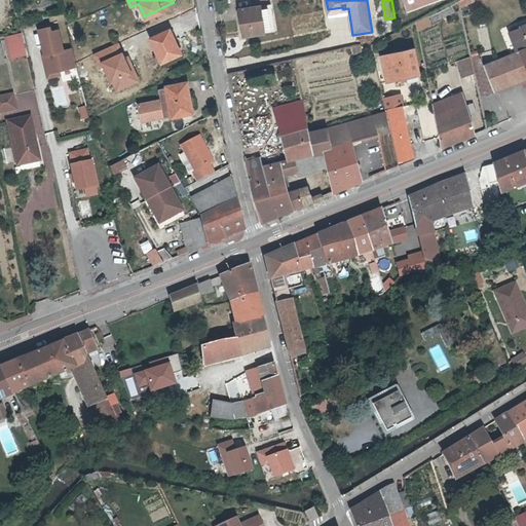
[(473,0),(465,0),(462,1),(460,3),(461,8),(475,2),(473,0)]
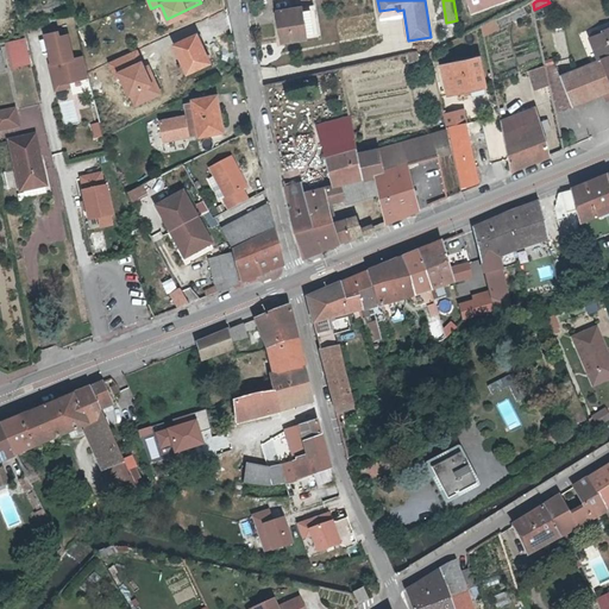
[(201,2),(167,19),(169,23),(188,14),(186,11),(201,5),(201,2)]
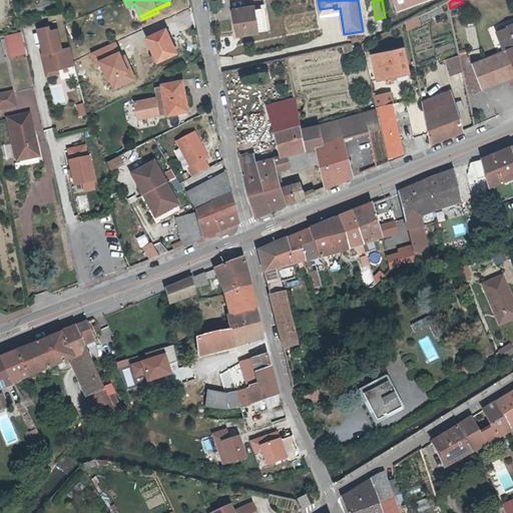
[(156,9),(158,12),(171,7),(169,4),(156,9)]
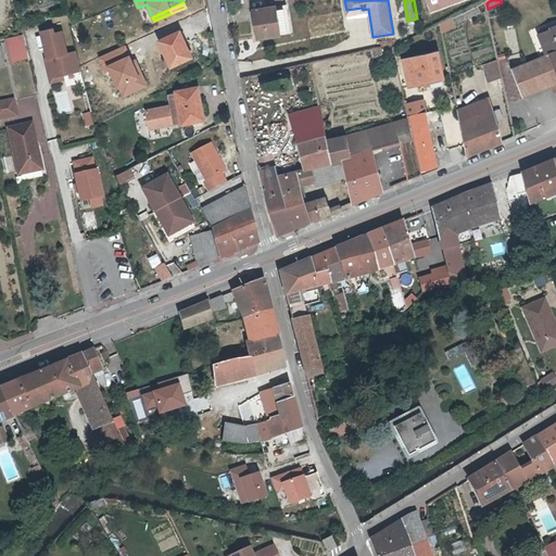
[(260,38),(291,35),(287,5),(255,10),(260,38)]
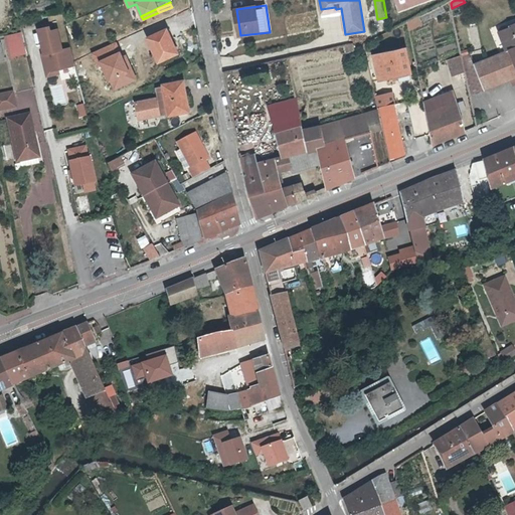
[(408,30),(422,25),(419,17),(404,22),(408,30)]
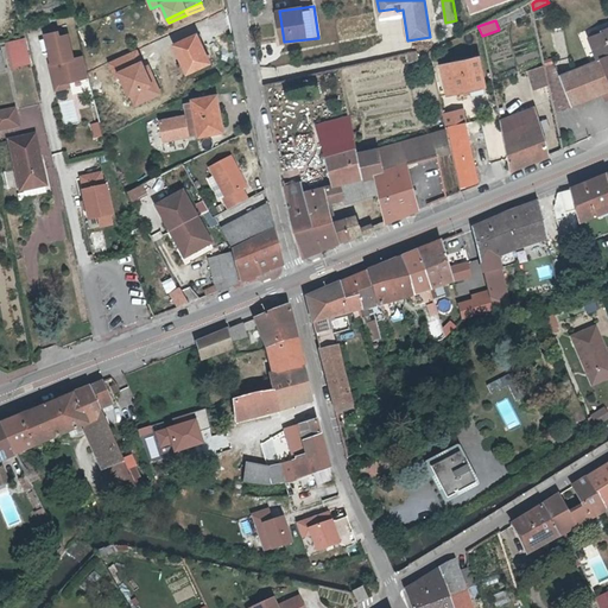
[(549,87),(553,102),(555,112),(571,105),(572,107),(603,94),(607,102),(607,29),(603,31),(603,33),(590,37),(599,58),(561,76),(556,64),(552,65),(552,63),(545,64),(545,67),(549,87)]
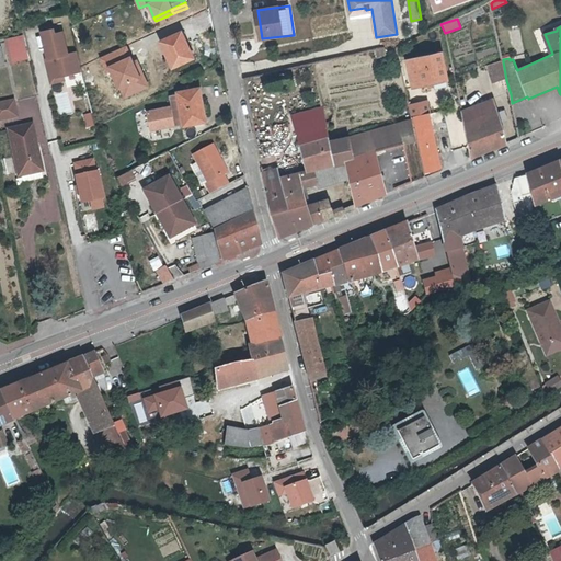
[(53,29),(42,31),(48,58),(53,57),(57,77),(81,70),(77,52),(67,54),(61,31),(54,33),(53,29)]
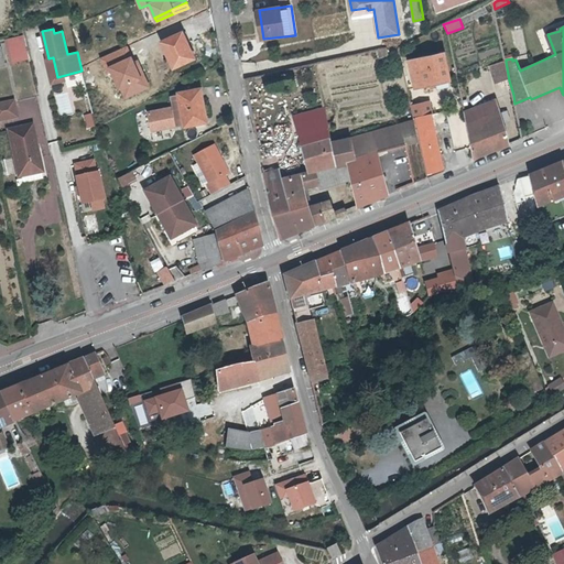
[(23,33),(7,36),(11,58),(28,55),(23,33)]
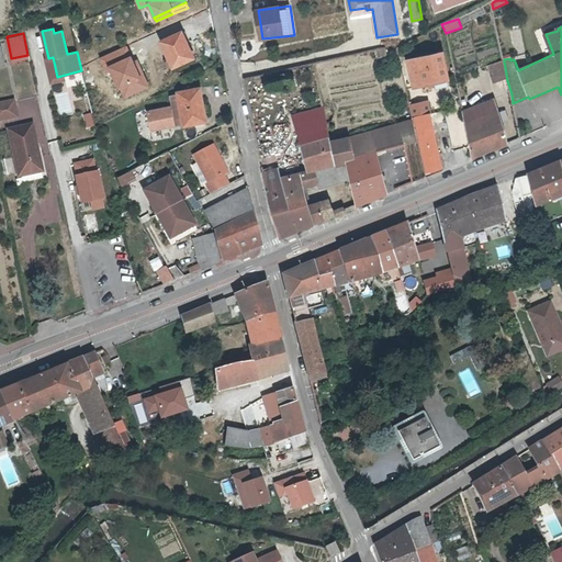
[(183,43),(187,42),(182,33),(163,42),(173,68),(191,59),(183,43)]
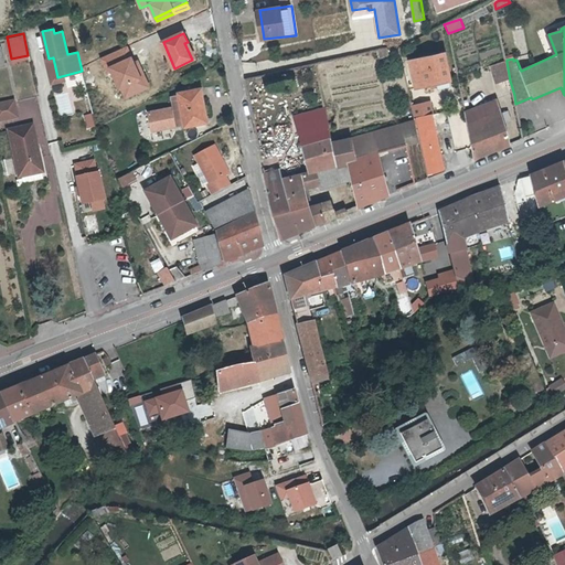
[(386,49),(376,49),(377,57),(387,56),(386,49)]
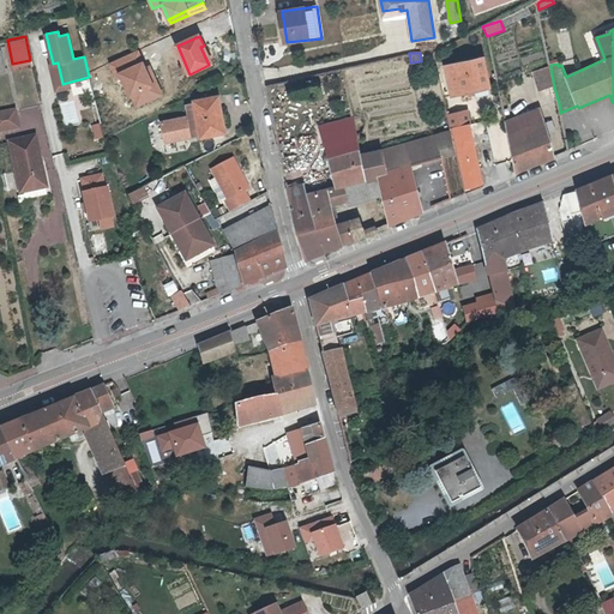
[(482,58),(447,65),(450,79),(452,79),(455,92),(488,85),(482,58)]
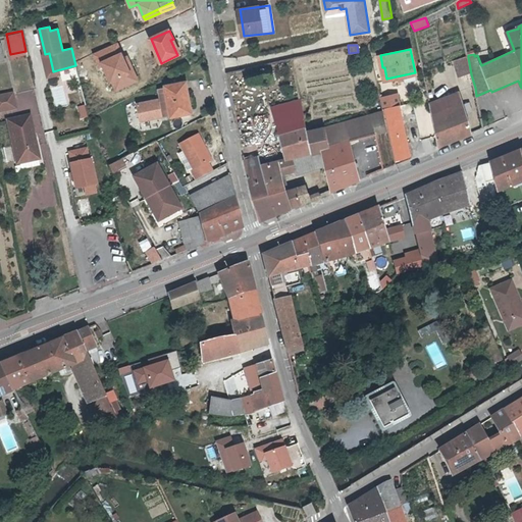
[(459,77),(471,74),(468,57),(453,61),(459,77)]
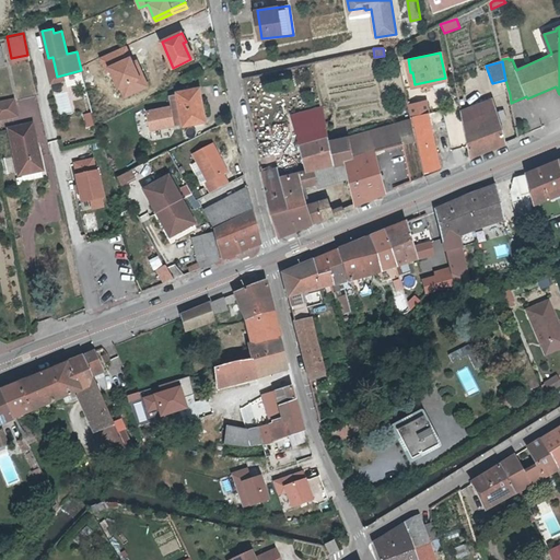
[(184,126),(206,121),(199,88),(177,92),(184,126)]
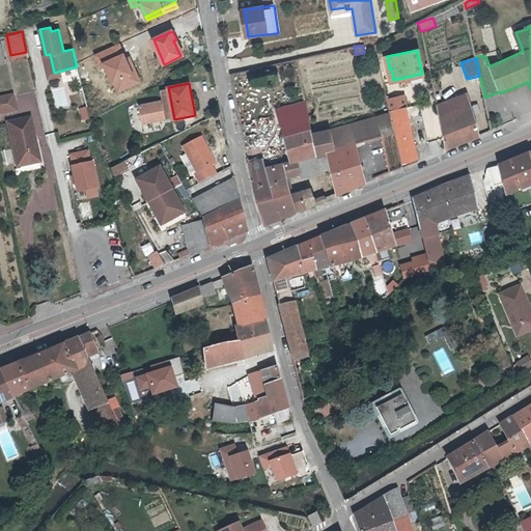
[(437,107),(446,148),(479,135),(474,116),(466,93),(437,107)]
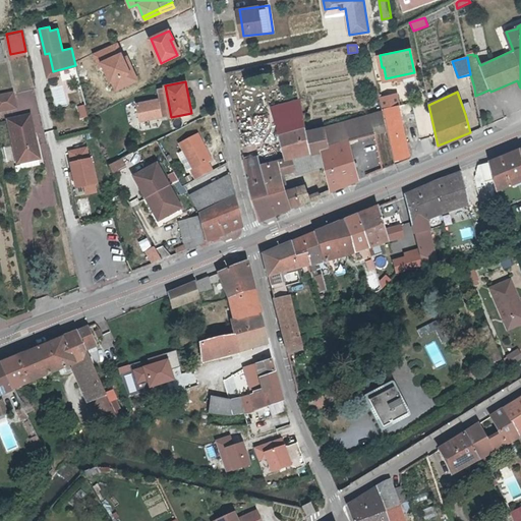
[(0,114),(19,110),(16,97),(0,100),(0,114)]
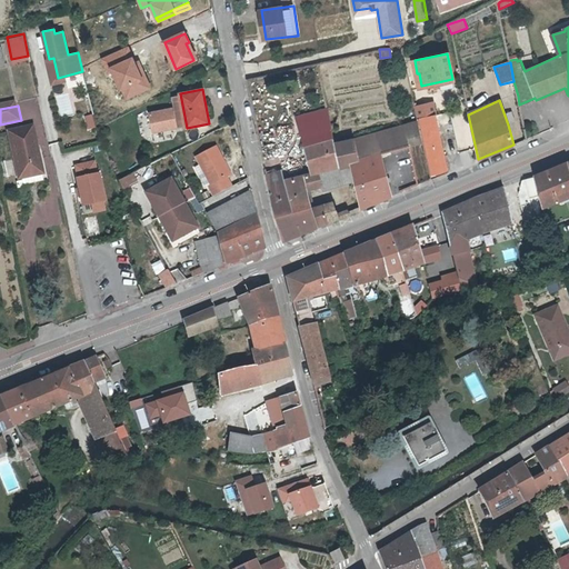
[(305,137),(333,128),(329,108),(329,107),(301,117),(305,137)]
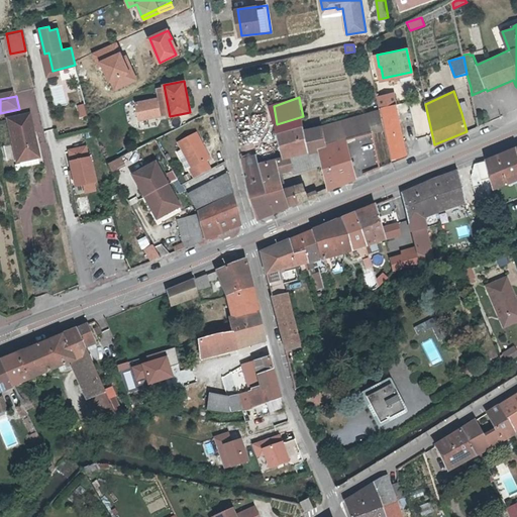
[(385,130),(392,162),(408,156),(397,104),(380,108),(380,110),(385,130)]
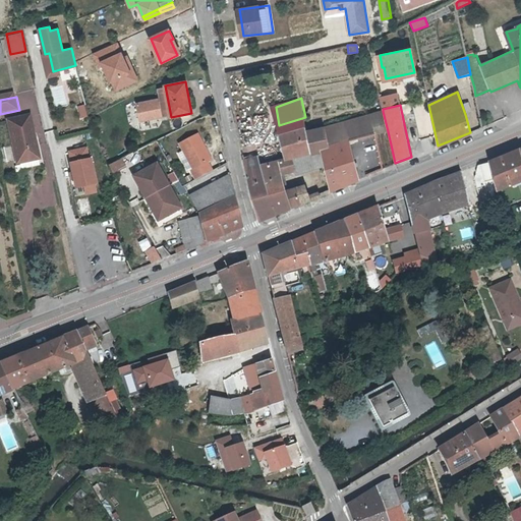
[(312,152),(312,154),(323,151),(348,142),(375,134),(388,131),(383,111),(308,132),(312,152)]
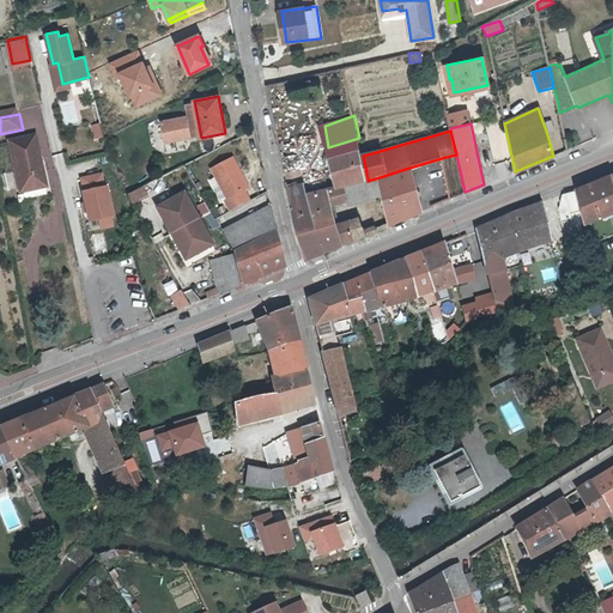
[(359,138),(328,147),(335,189),(368,181),(368,178),(363,156),(359,138)]
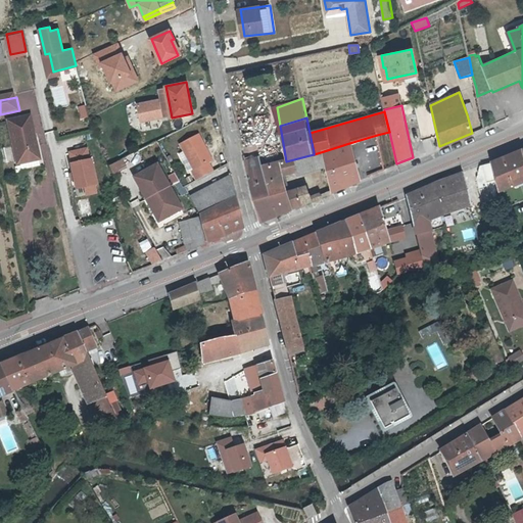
[(16,167),(19,167),(19,169),(14,171),(15,176),(21,175),(21,173),(40,170),(29,120),(7,125),(16,167)]
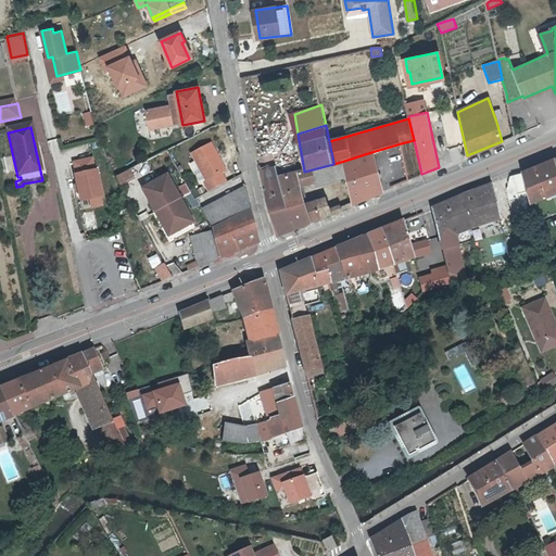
[(212,140),(192,150),(206,179),(203,180),(209,189),(226,179),(222,169),(226,167),(212,140)]
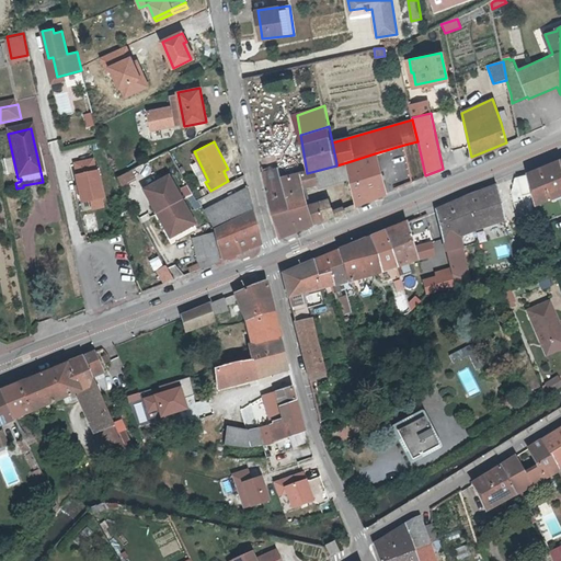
[(404,145),(375,153),(387,192),(413,181),(404,145)]
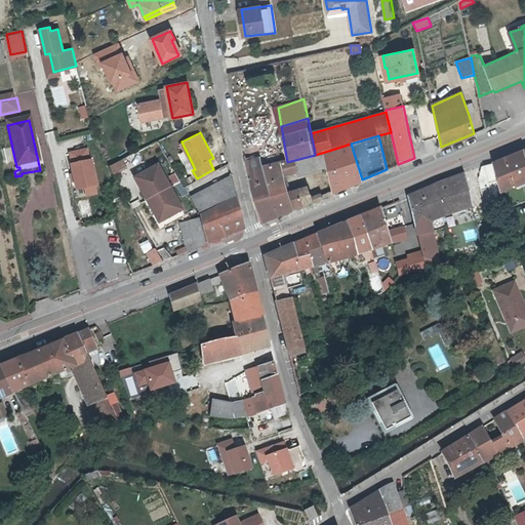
[(351,144),(325,152),(333,191),(362,179),(351,144)]
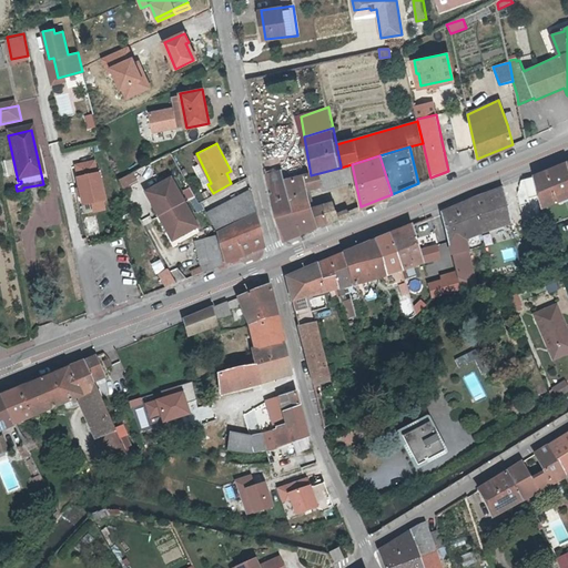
[(95,162),(74,166),(77,179),(75,180),(82,209),(108,203),(101,174),(99,174),(95,162)]
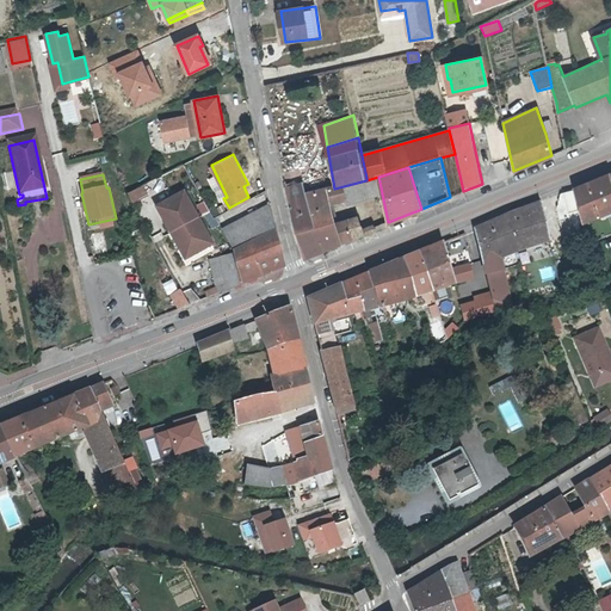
[(610,174),(578,189),(593,244),(610,238),(610,174)]
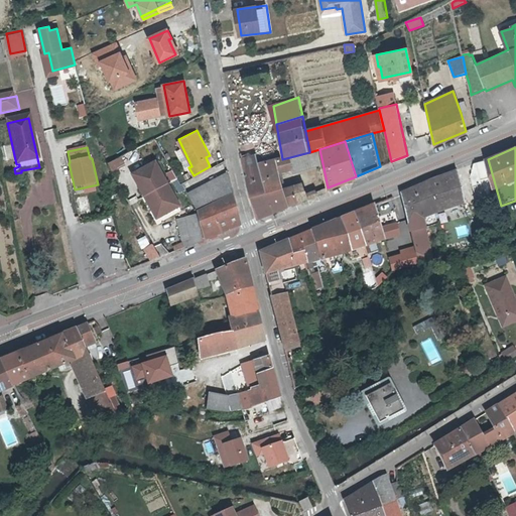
[(282,159),(275,161),(279,174),(281,172),(282,174),(323,161),(319,149),(309,152),(282,159)]
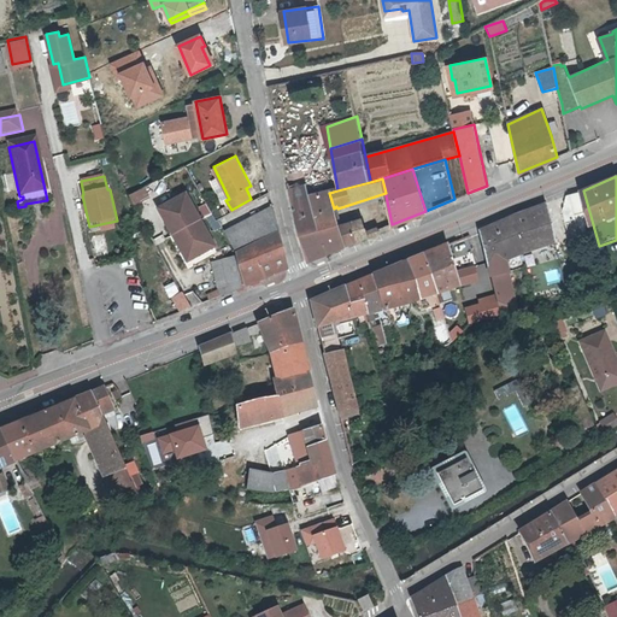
[(292,204),(310,199),(306,187),(289,192),(292,204)]
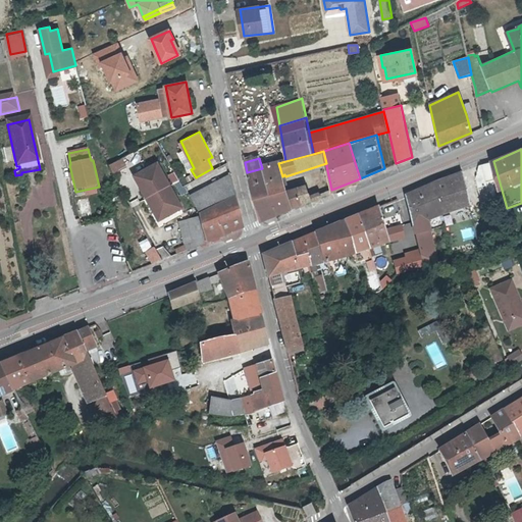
[(127,169),(122,160),(110,167),(115,175),(127,169)]
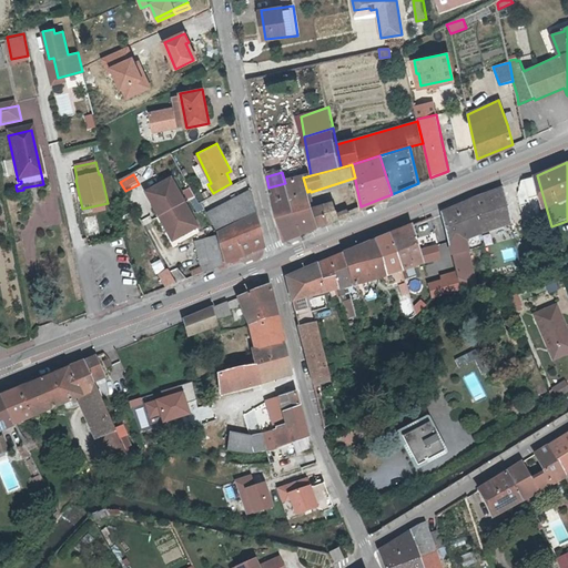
[(285,183),(302,236),(320,229),(314,208),(311,192),(310,190),(307,192),(303,178),(286,183),(285,183)]
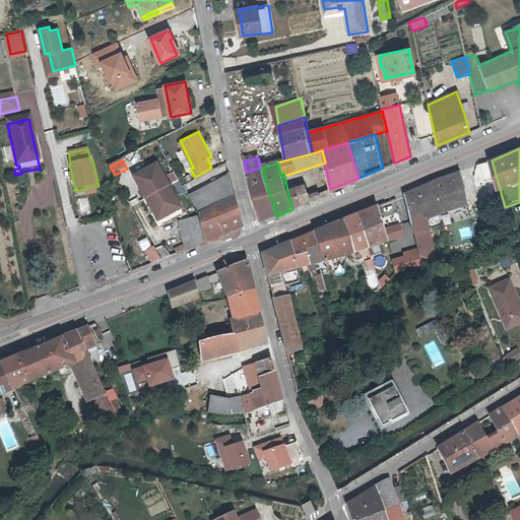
[(156,164),(137,175),(145,188),(147,186),(157,204),(154,205),(163,218),(181,208),(156,164)]
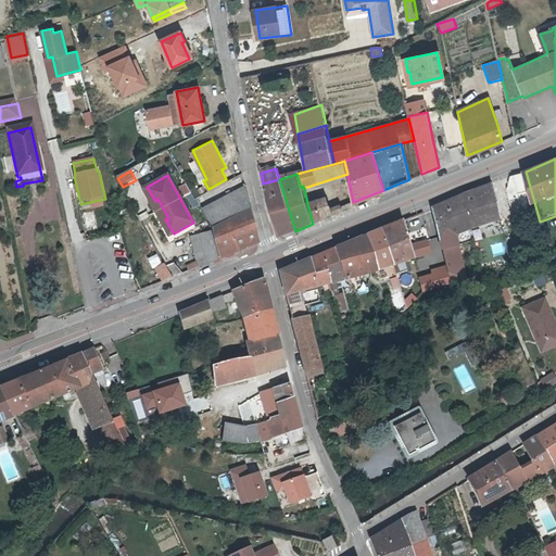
[(279,179),(263,184),(264,192),(266,199),(279,238),(295,231),(279,179)]
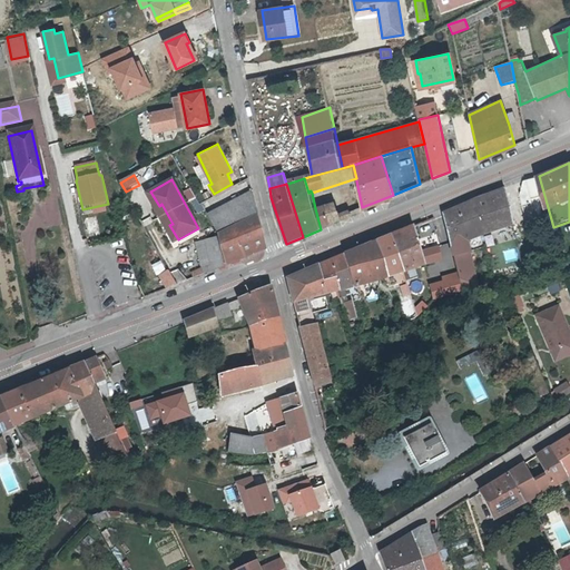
[(513,224),(505,189),(444,215),(461,277),(464,291),(479,286),(468,242),(513,224)]
